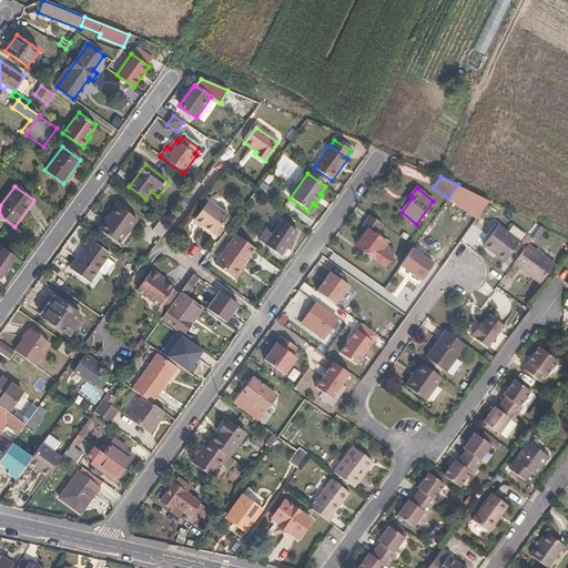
[(181,200),(186,204),(192,196),(186,192),(181,200)]
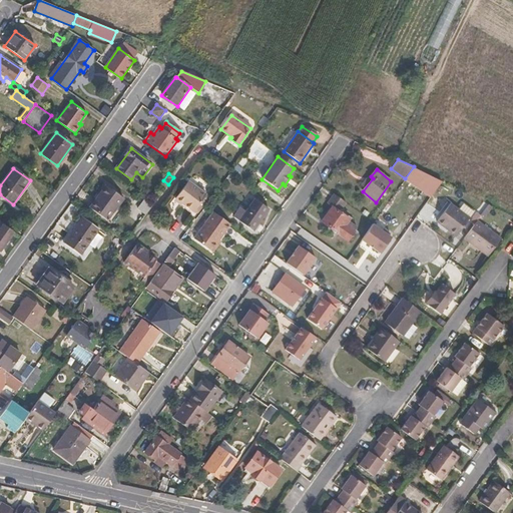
[(183,202),(182,204),(193,211),(205,194),(187,181),(176,196),(183,202)]
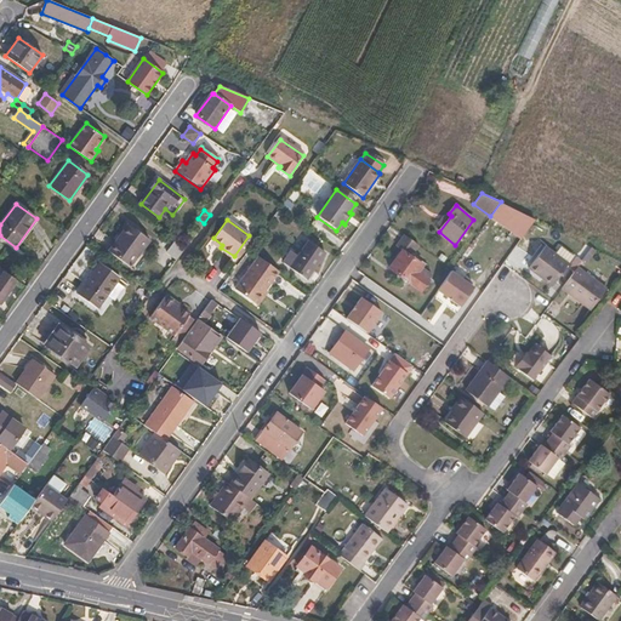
[(129,224),(108,251),(130,267),(149,240),(129,224)]
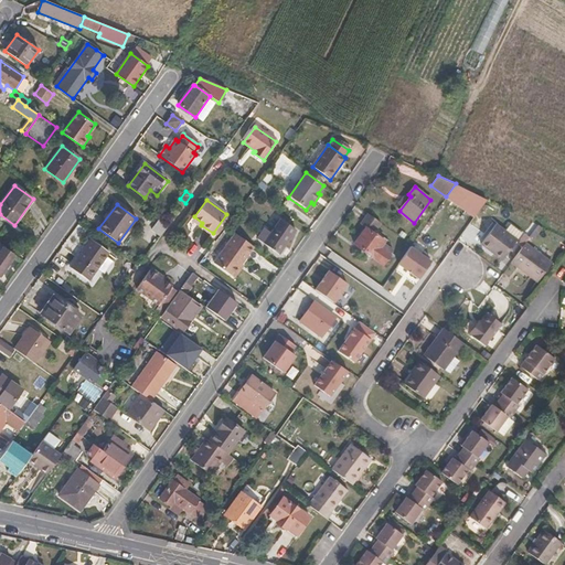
[(146,225),(161,236),(170,224),(155,213),(146,225)]
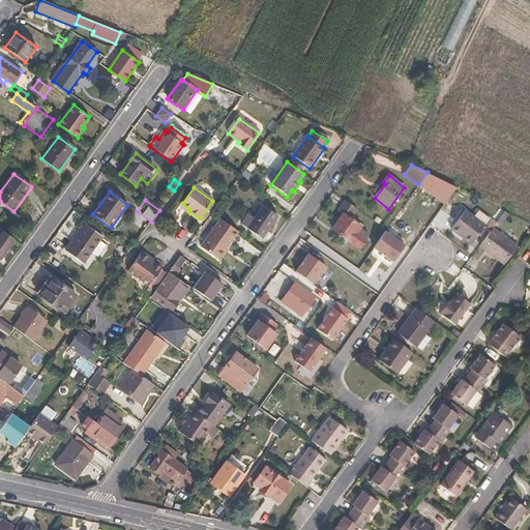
[(357,209),(346,201),(341,208),(345,212),(344,213),(350,218),(357,209)]
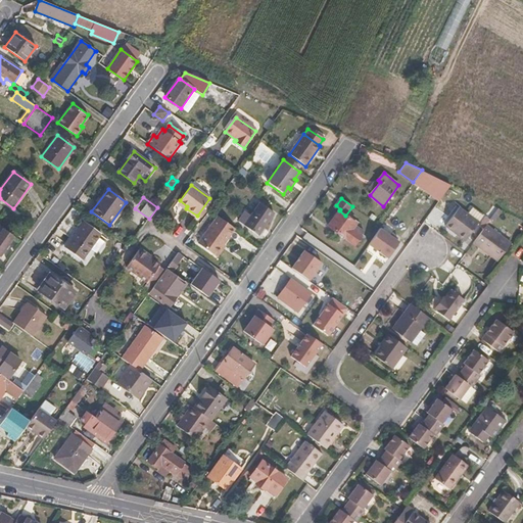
[(275,214),(259,203),(244,225),(258,235),(275,214)]
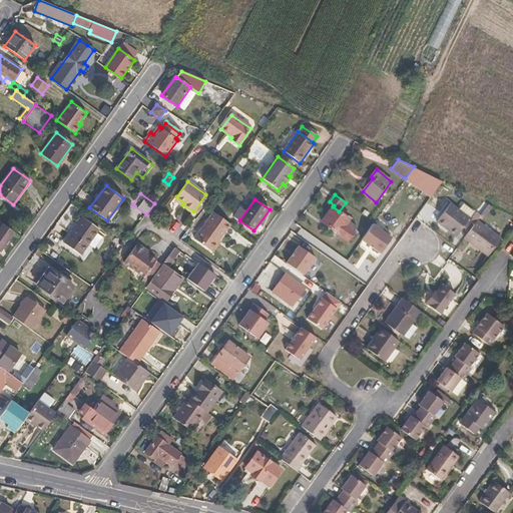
[(464,201),(459,208),(470,216),(475,209),(464,201)]
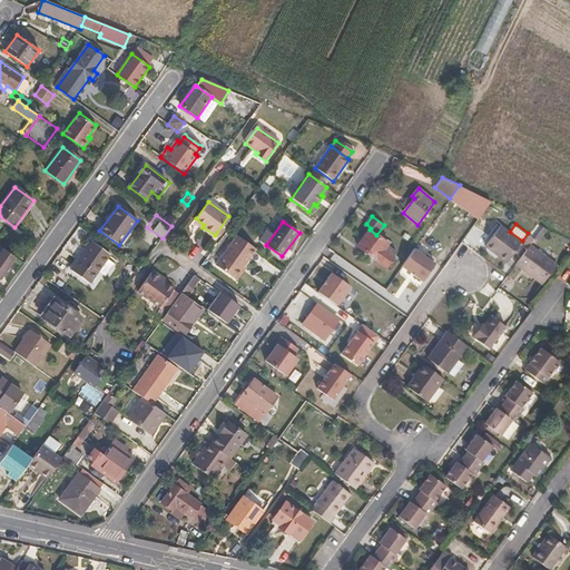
[(507,261),(522,241),(510,232),(500,225),(485,245),(507,261)]
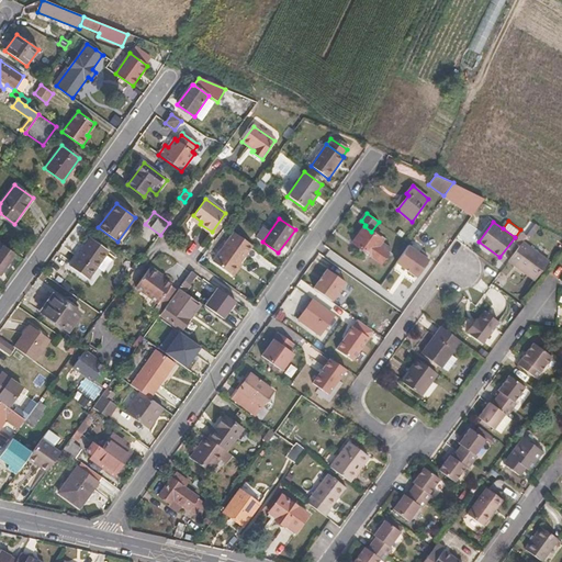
[(352,243),(381,263),(390,250),(381,243),(382,240),(371,232),(364,226),(352,243)]
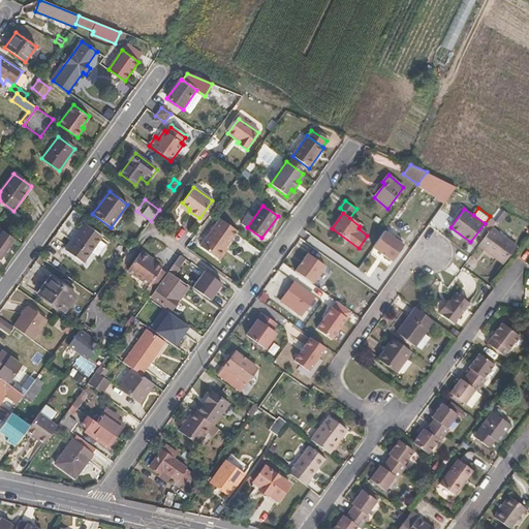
[(238,231),(221,219),(201,247),(218,259),(226,248),(238,231)]
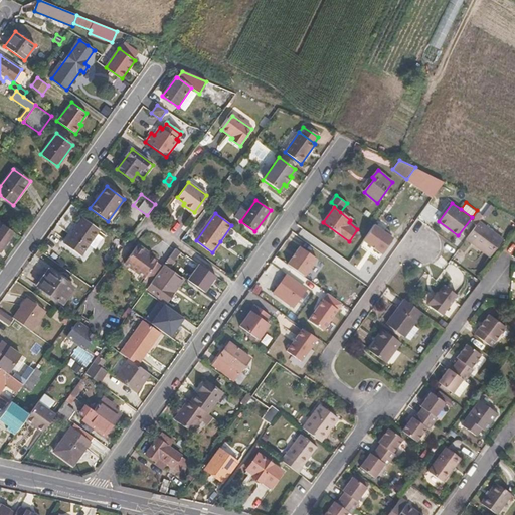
[(100,231),(82,218),(64,243),(81,255),(100,231)]
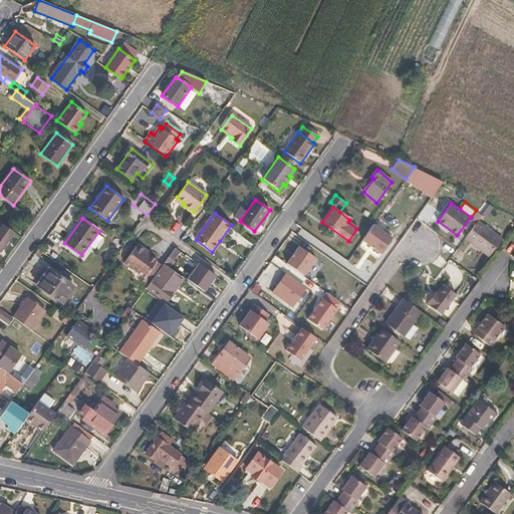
[(3,226),(4,225),(0,221),(0,251),(13,233),(3,226)]
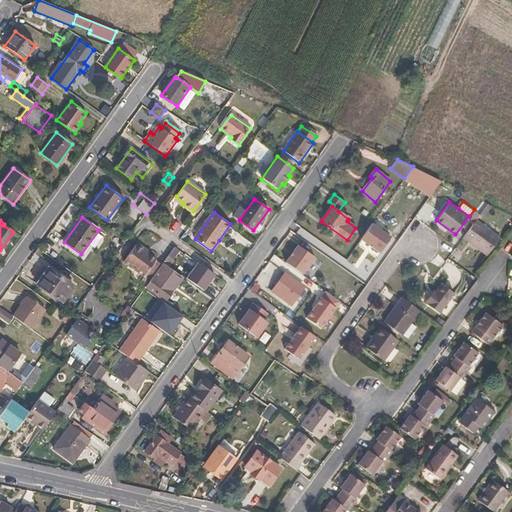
[(499,237),(476,220),(463,237),(486,254),(499,237)]
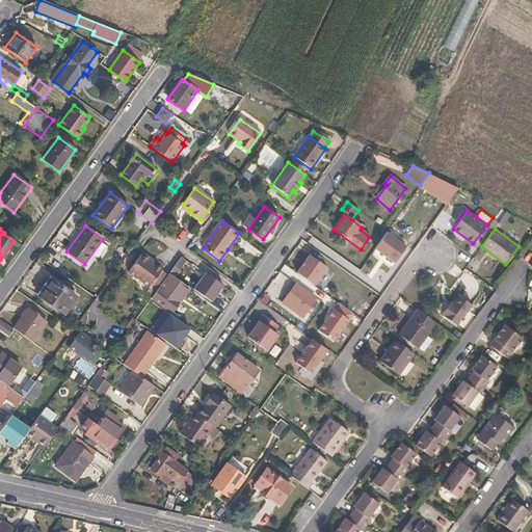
[(405,248),(387,234),(374,250),(394,264),(405,248)]
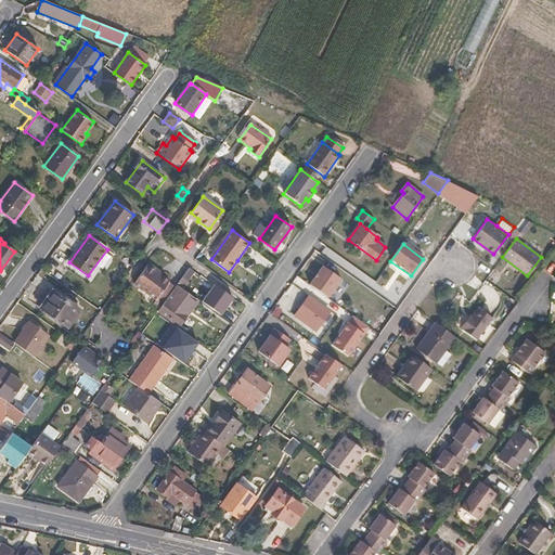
[(237,260),(229,272),(231,273),(240,261),(237,260)]
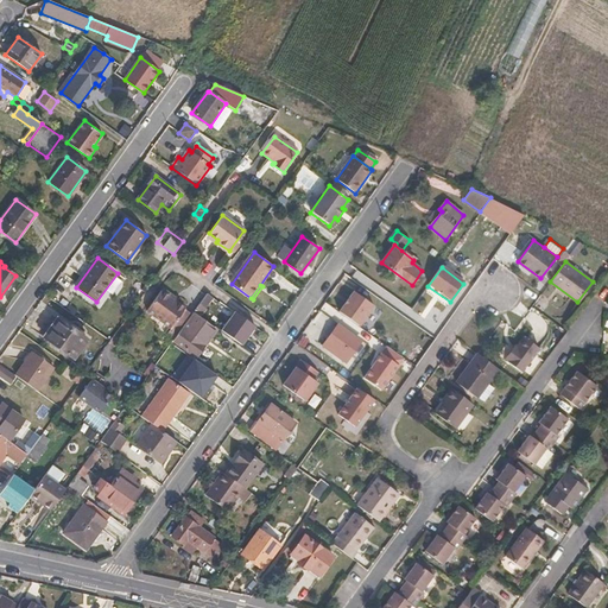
[(169,298),(171,296),(164,291),(159,292),(146,311),(170,328),(184,309),(176,303),(169,298)]
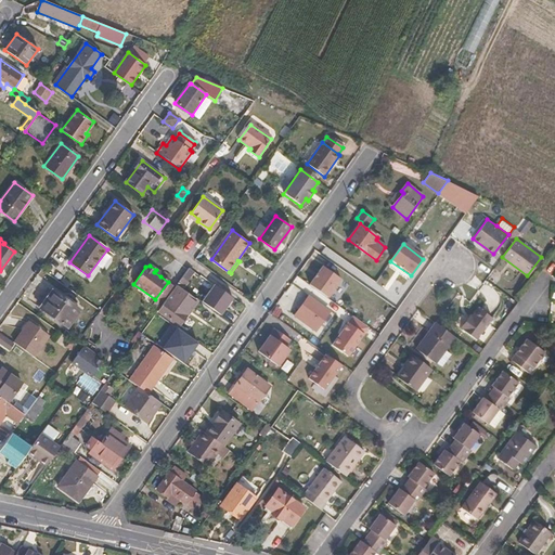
[(324,268),(318,275),(309,285),(328,298),(340,279),(324,268)]
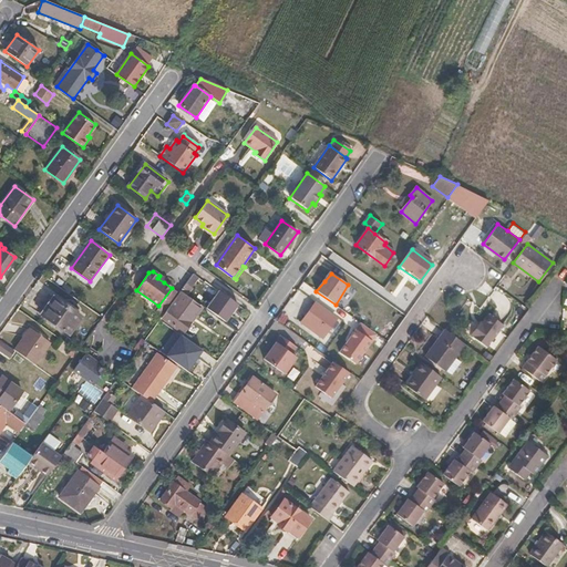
[(193,276),(192,277),(182,290),(188,295),(193,288),(194,288),(199,280),(193,276)]
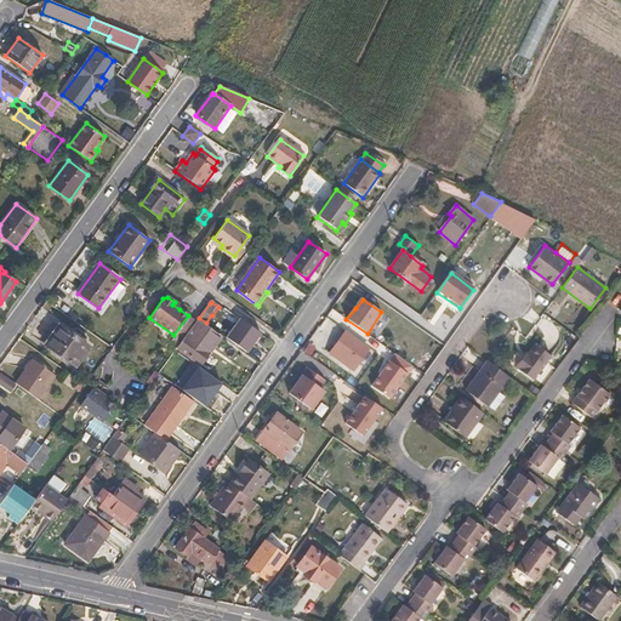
[(240,317),(226,337),(246,353),(261,332),(240,317)]
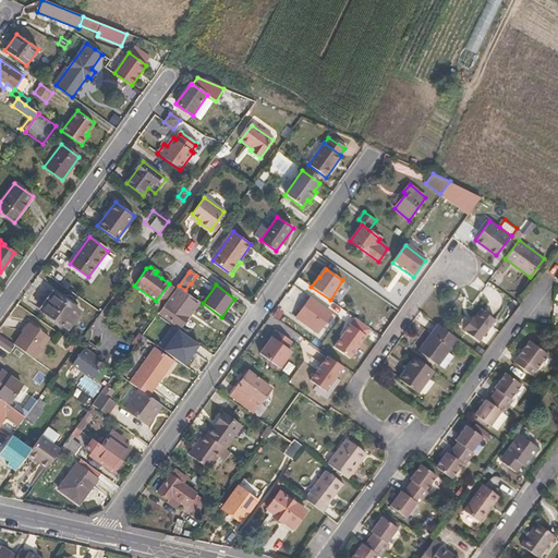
[(198,303),(178,288),(159,313),(178,326),(180,328),(182,326),(198,303)]
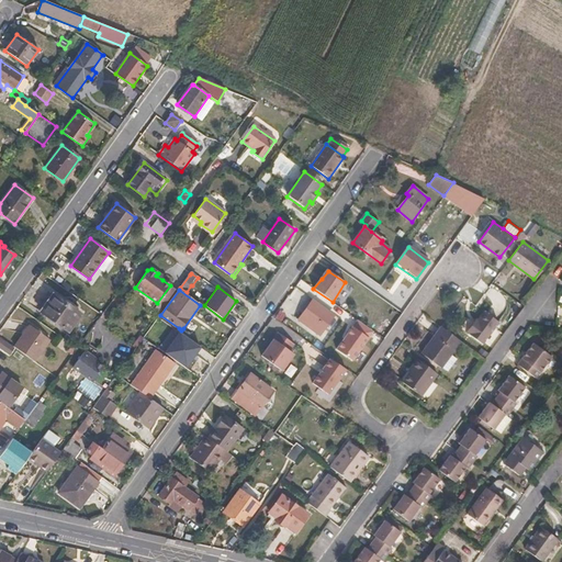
[(54,295),(42,312),(69,332),(81,315),(54,295)]
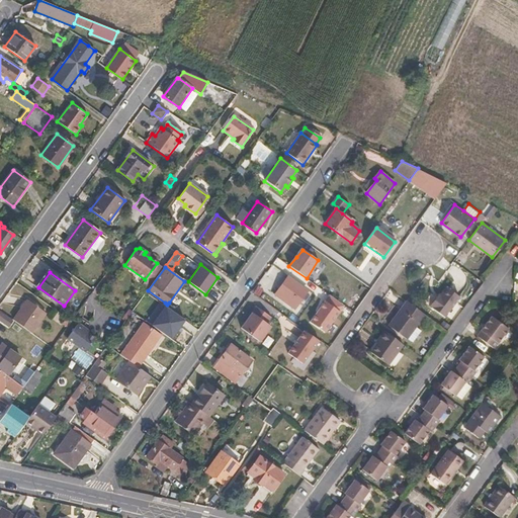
[(288,278),(277,293),(295,308),(307,291),(288,278)]
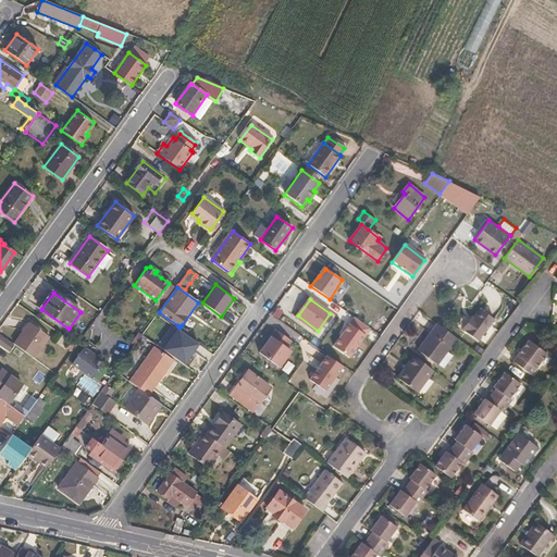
[(471,321),(469,319),(461,329),(478,341),(494,319),(480,308),(471,321)]
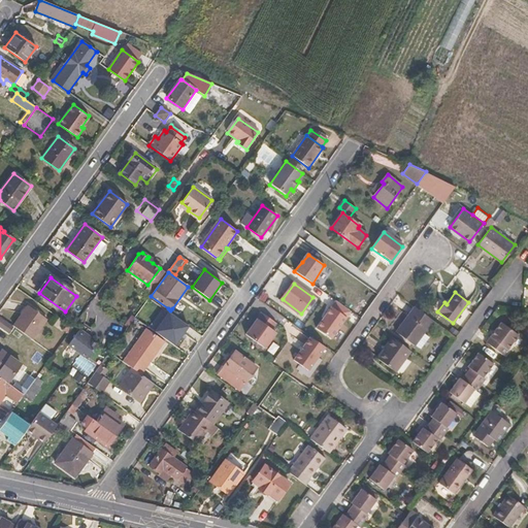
[(270,319),(275,311),(264,304),(260,310),(262,312),(270,319)]
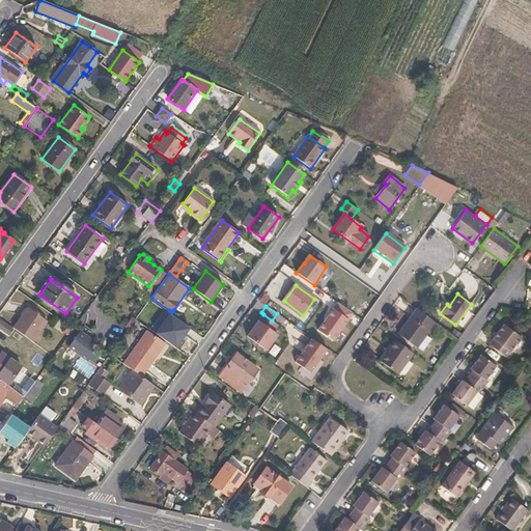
[(14,328),(33,341),(48,322),(28,308),(14,328)]
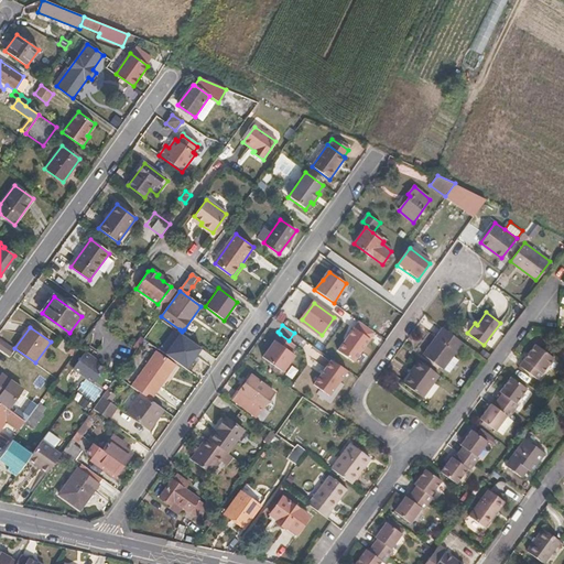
[(463,342),(443,327),(423,355),(443,369),(463,342)]
